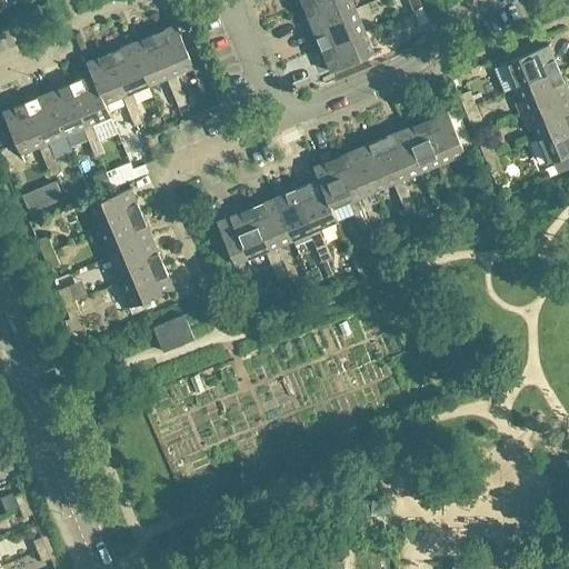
[(0,0),(0,9),(11,5),(9,0),(0,0)]
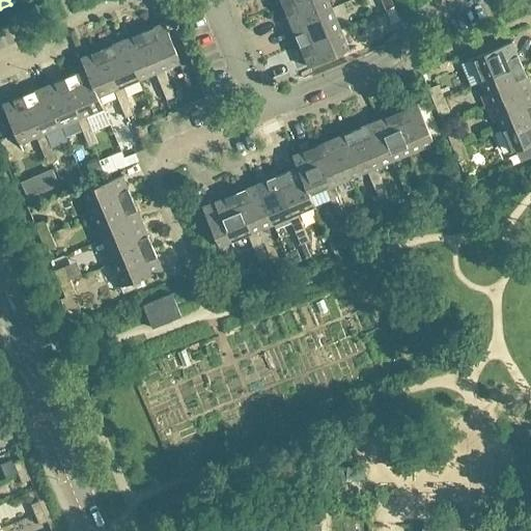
[(330,10),(326,0),(296,0),(281,6),(290,27),(330,10)]
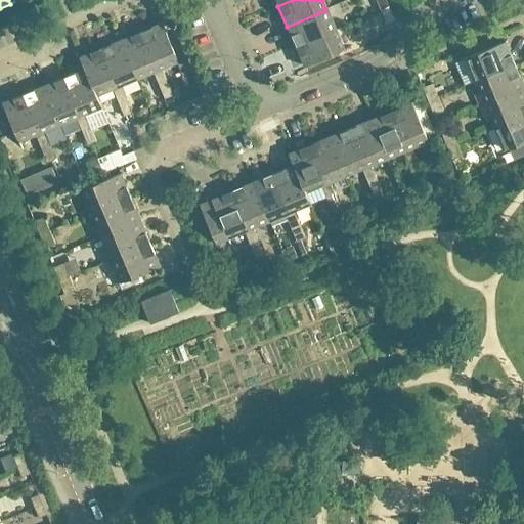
[(388,7),(385,0),(375,0),(380,10),(388,7)]
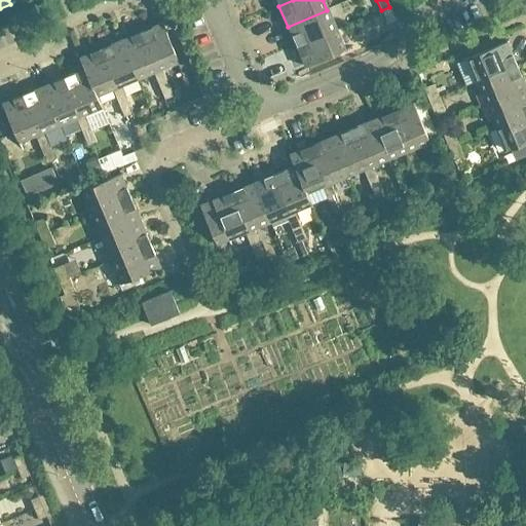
[(396,22),(389,7),(381,10),(387,25),(396,22)]
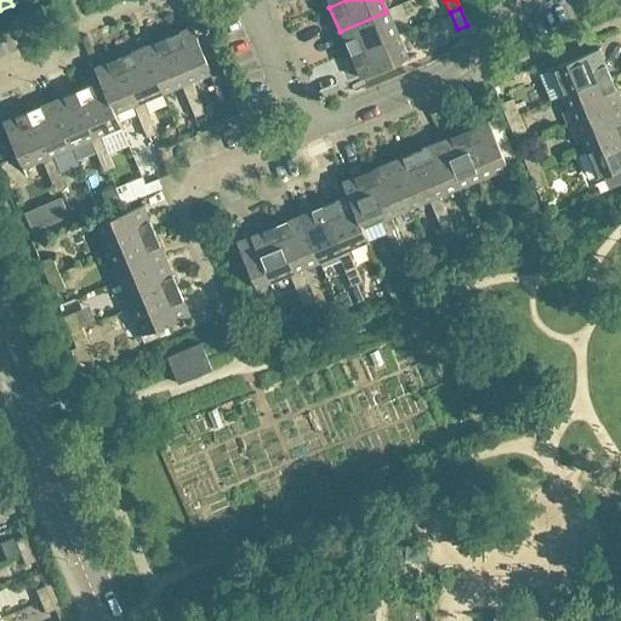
[(397,35),(386,12),(340,32),(349,56),(397,35)]
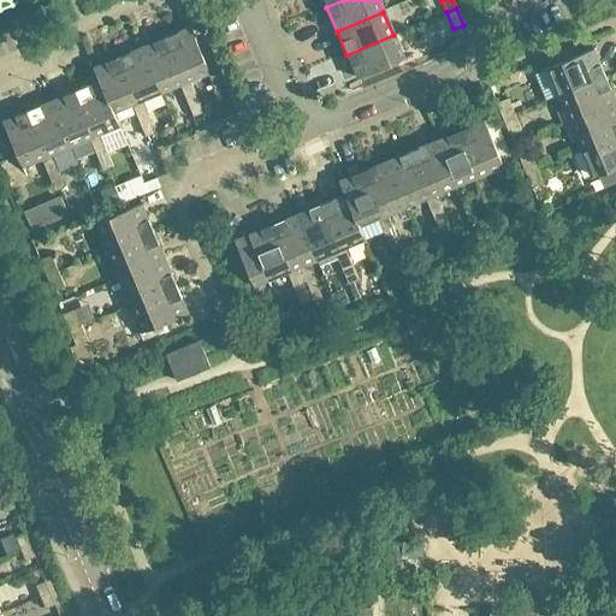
[(208,73),(189,28),(165,37),(184,83),(179,86),(187,102),(196,98),(190,82),(208,73)]
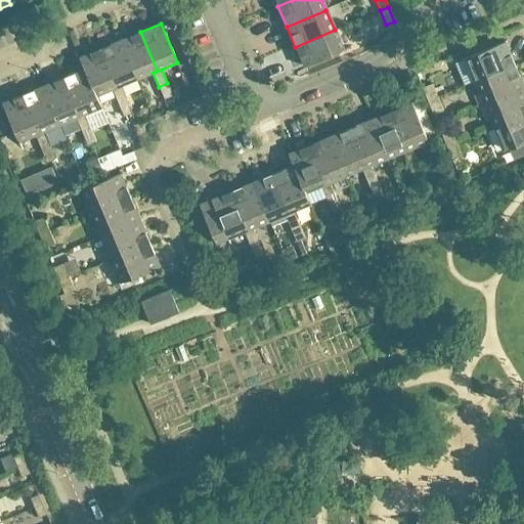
[(343,51),(335,30),(295,47),(304,68),(343,51)]
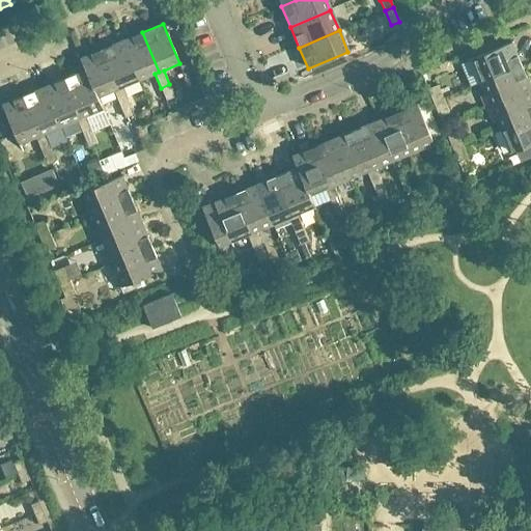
[(159,72),(142,32),(121,42),(138,81),(155,74),(159,72)]
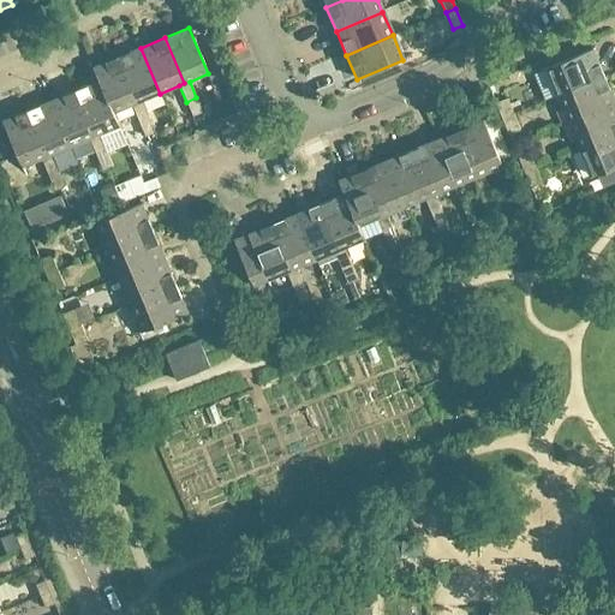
[(604,77),(592,49),(579,54),(575,46),(543,59),(548,69),(547,70),(557,96),(604,77)]
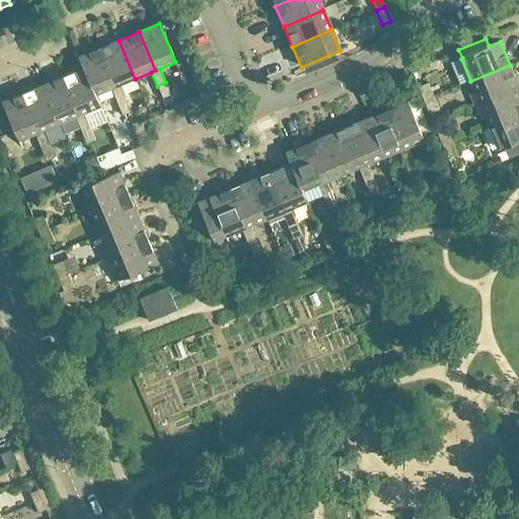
[(135,79),(119,41),(98,49),(115,87),(110,89),(117,102),(125,99),(120,86),(135,79)]
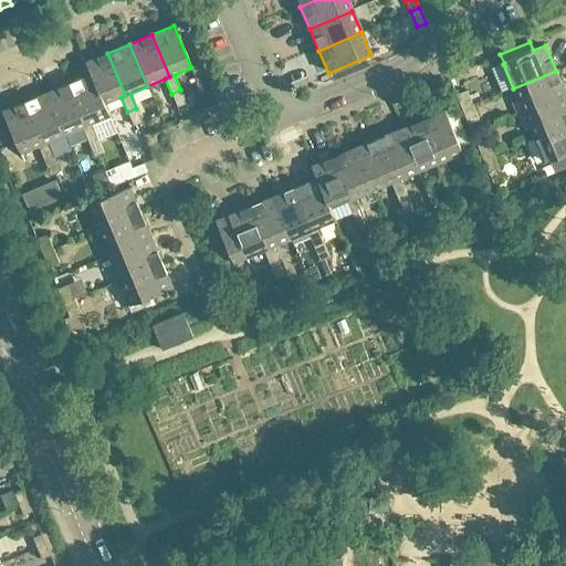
[(125,95),(107,53),(85,63),(108,117),(109,116),(104,105),(121,97),(125,95)]
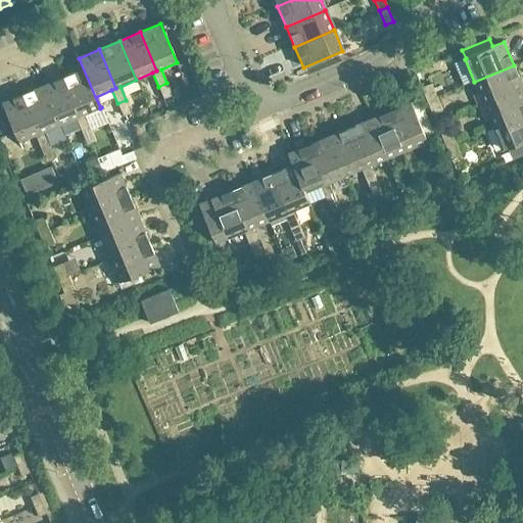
[(100,108),(79,58),(78,58),(83,69),(63,78),(80,116),(75,119),(81,132),(89,129),(84,114),(100,108)]
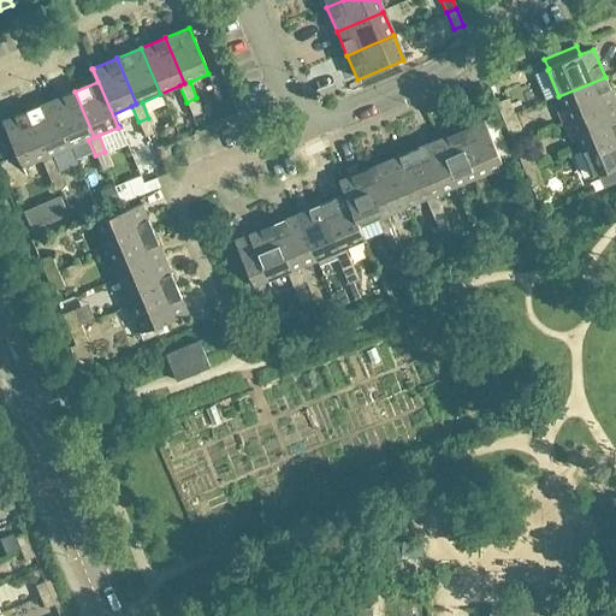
[(615,104),(615,102),(605,77),(558,96),(570,123),(615,104)]
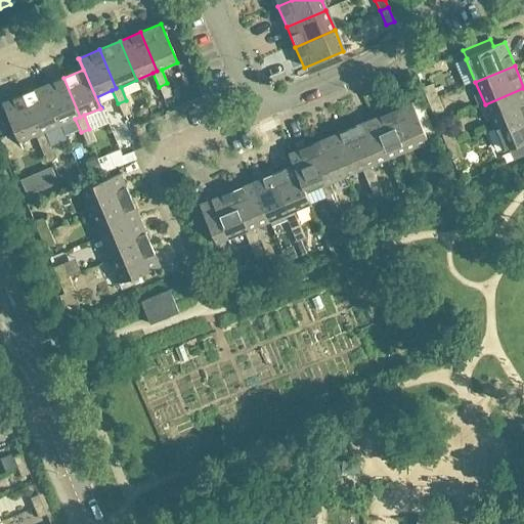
[(80,117),(63,78),(43,86),(59,125),(75,119),(80,117)]
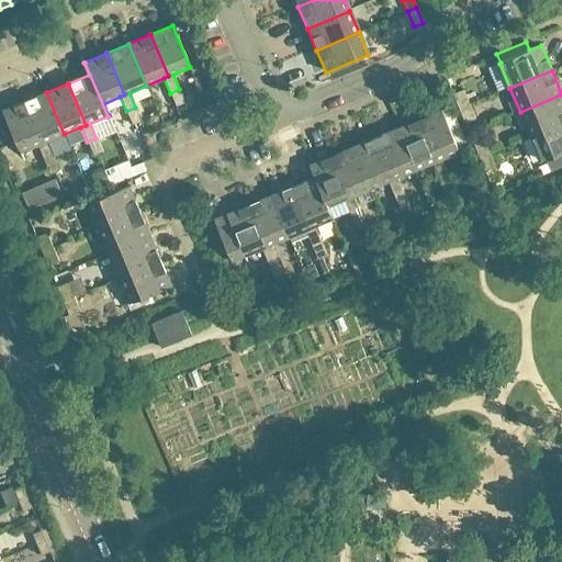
[(186,103),(179,89),(170,93),(176,108),(186,103)]
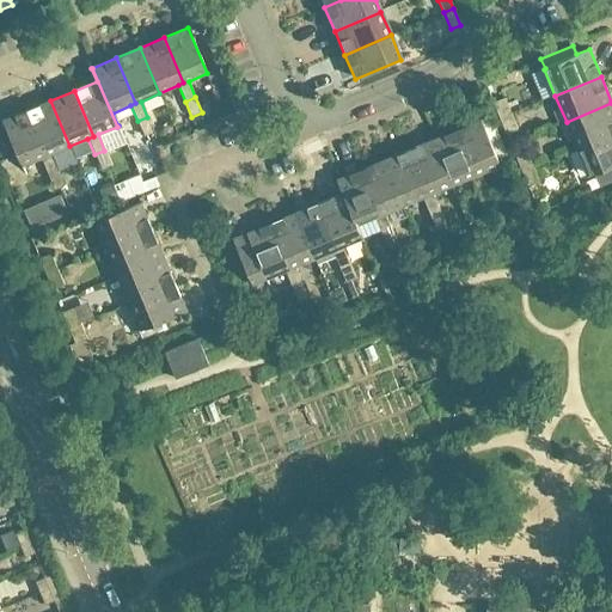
[(510,114),(505,98),(493,103),(500,118),(510,114)]
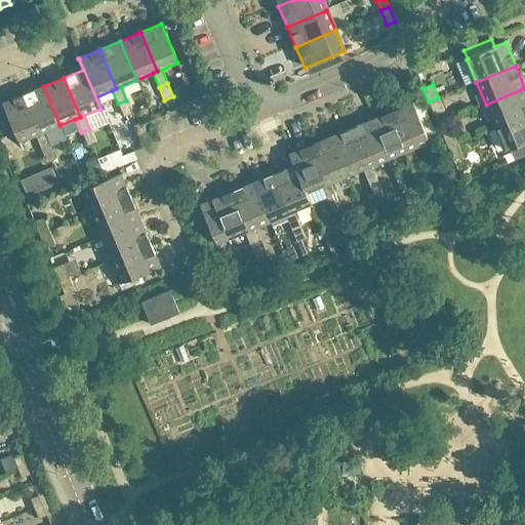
[(59,125),(43,86),(23,95),(39,134),(35,136),(40,150),(49,147),(43,132),(59,125)]
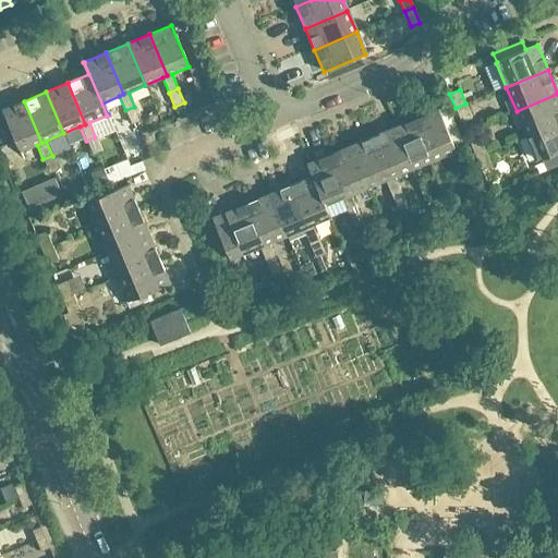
[(557,122),(557,94),(517,111),(526,136),(557,122)]
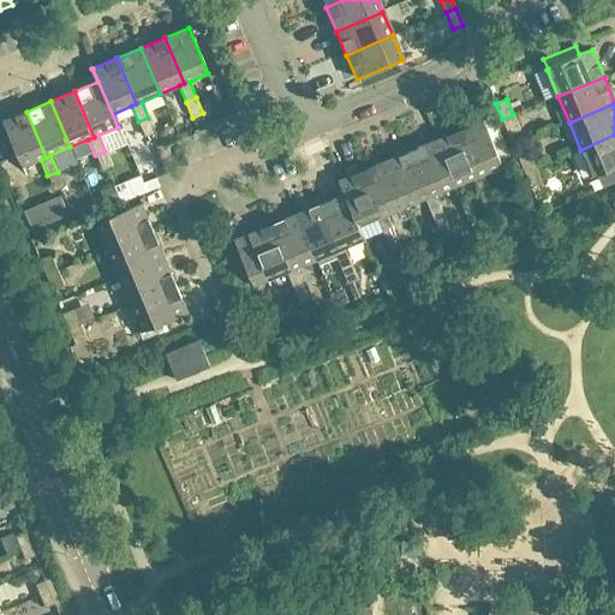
[(46,157),(27,112),(1,121),(21,168),(41,160),(46,157)]
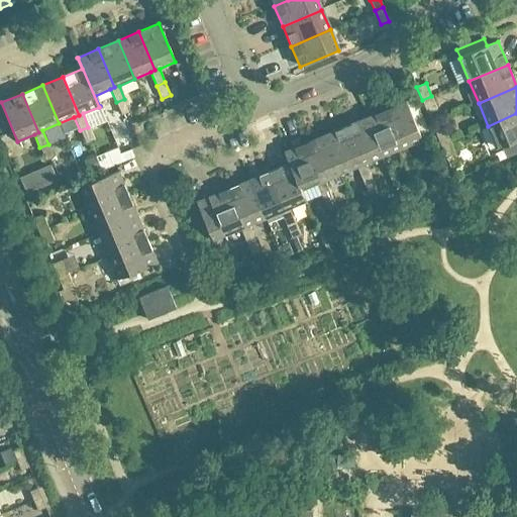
[(436,109),(431,96),(422,100),(427,113),(436,109)]
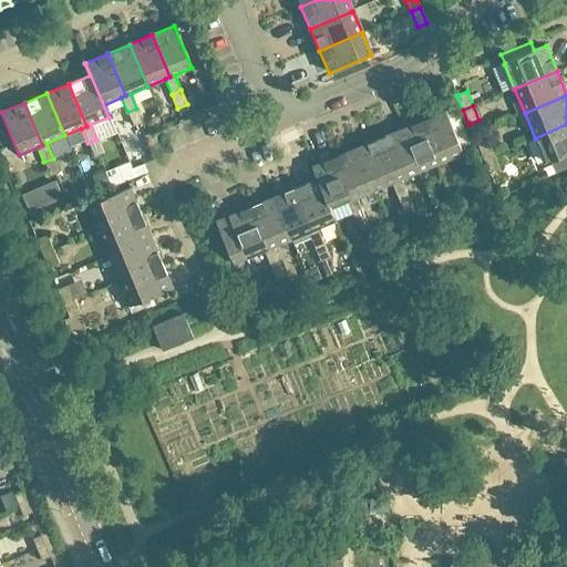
[(143,123),(136,109),(127,112),(134,127),(143,123)]
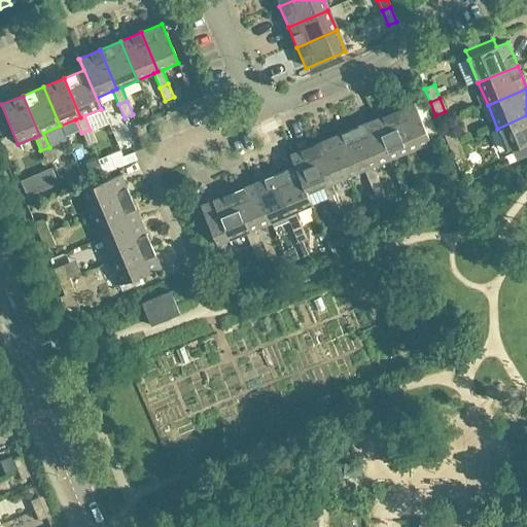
[(410,151),(406,153),(412,167),(419,164),(414,149),(430,142),(414,104),(392,112),(410,151)]
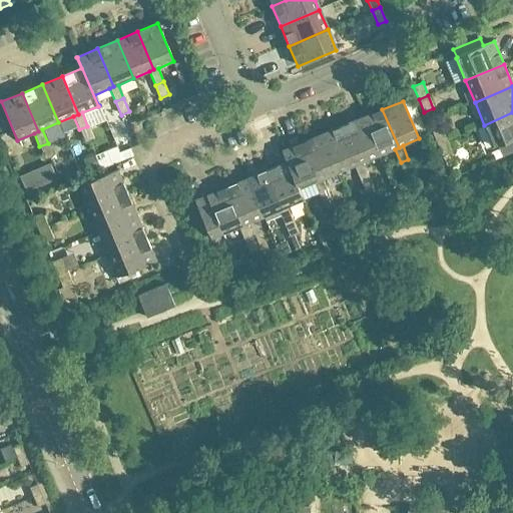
[(399,147),(382,109),(362,117),(378,156),(395,149),(399,147)]
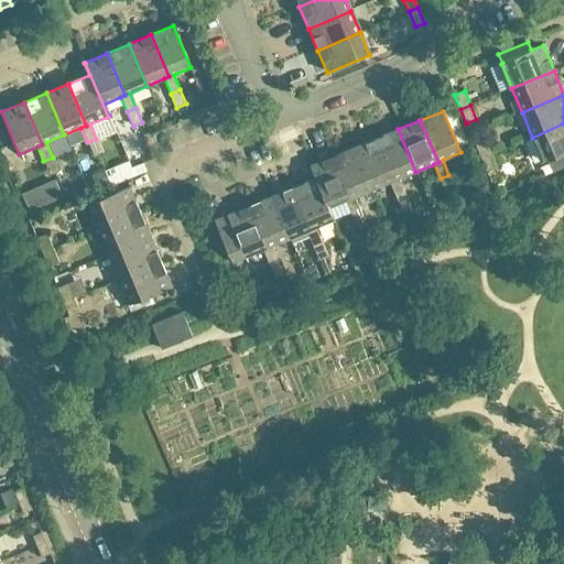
[(563,123),(532,138),(549,175),(563,169),(563,123)]
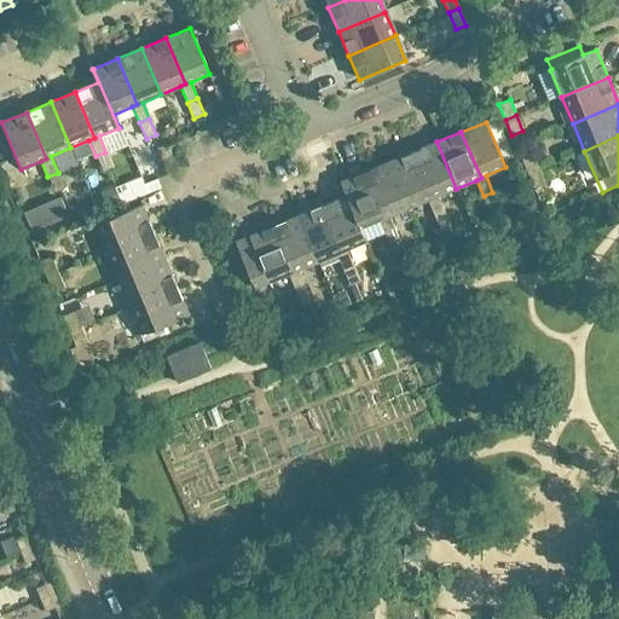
[(456,189),(437,142),(414,152),(433,197),(428,200),(434,217),(444,212),(438,196),(456,189)]
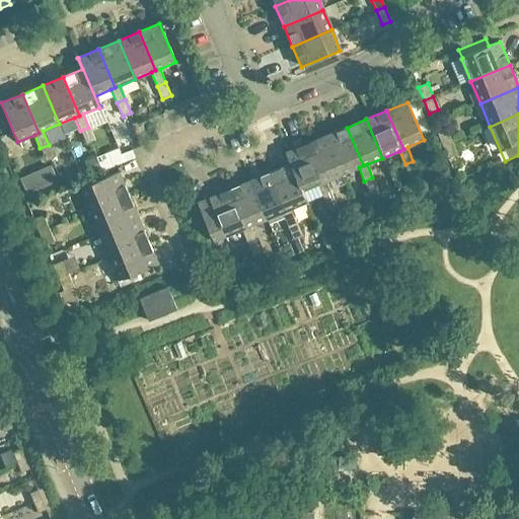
[(94,141),(88,128),(80,131),(86,144),(94,141)]
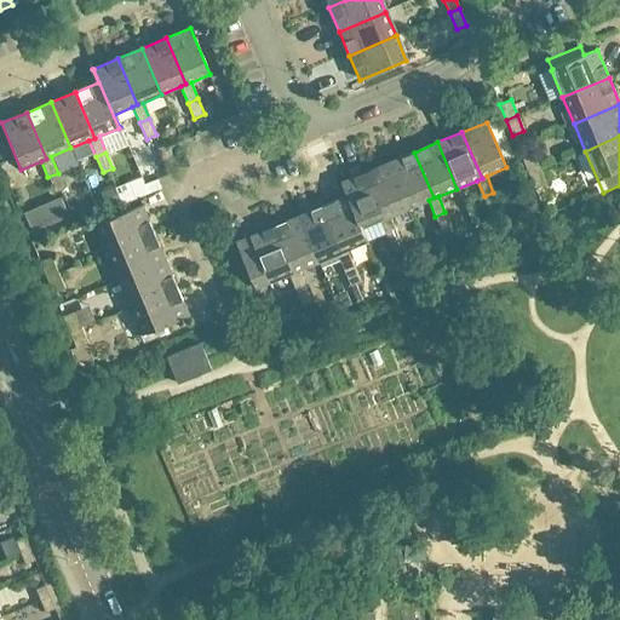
[(434,197),(414,153),(413,153),(389,162),(408,208),(429,200),(434,197)]
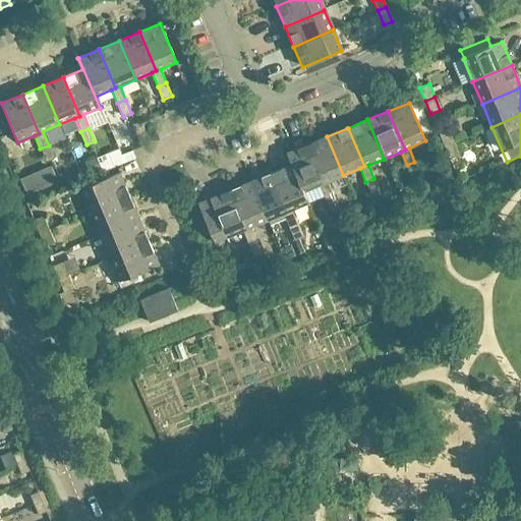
[(454,142),(449,130),(439,134),(444,147),(454,142)]
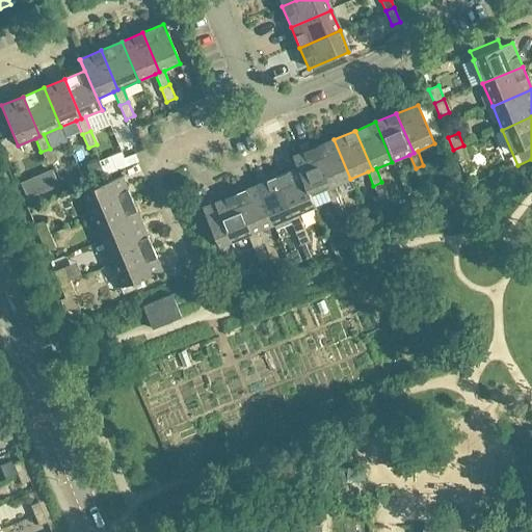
[(350,179),(334,139),(314,148),(330,187),(326,189),(331,203),(341,200),(335,185),(350,179)]
